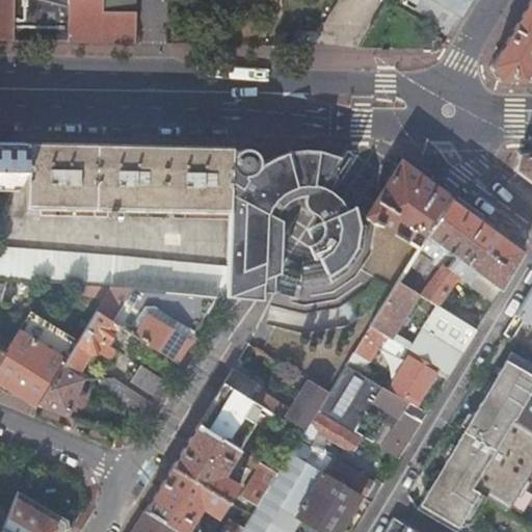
[(0,0),(0,40),(138,42),(138,0),(0,0)]
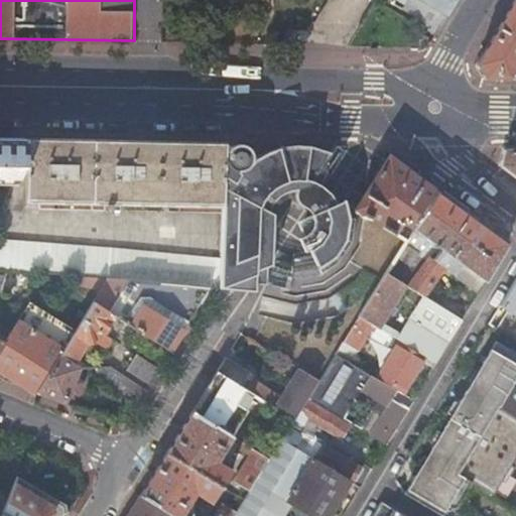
[(386,0),(393,4),(395,0),(418,0),(423,3),(414,17),(432,27),(428,33),(435,37),(457,0),(386,0)]
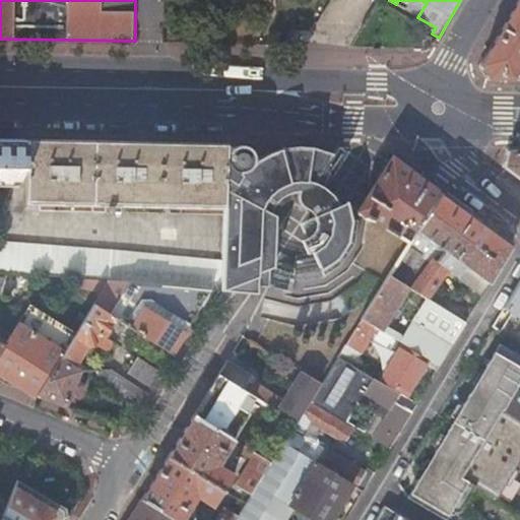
[(519,0),(502,30),(480,66),(489,80),(519,80),(519,0)]
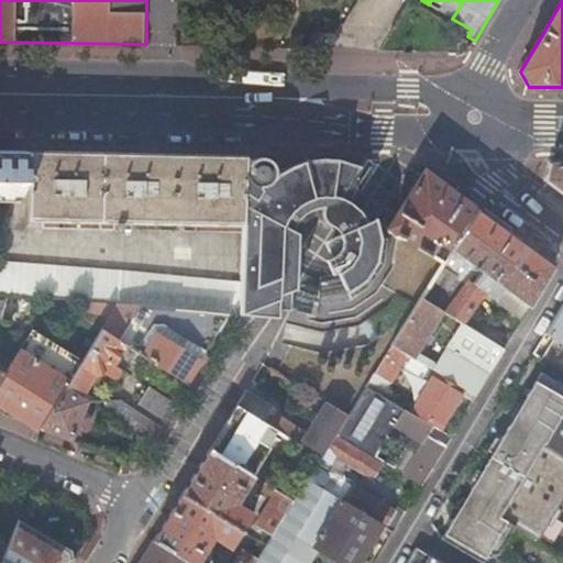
[(0,200),(17,201),(23,185),(28,184),(29,152),(0,152),(0,200)]
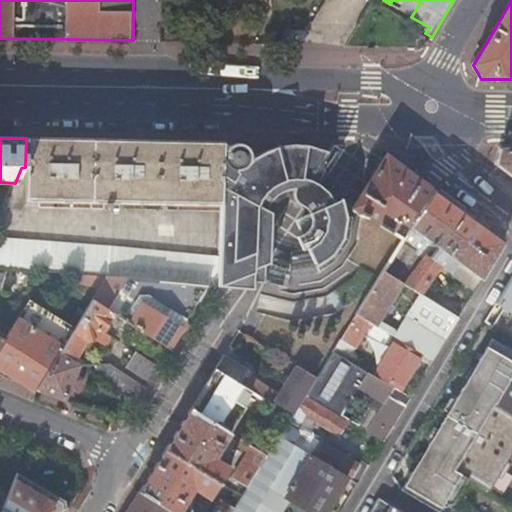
[(39,205),(221,210),(225,142),(26,138),(25,167),(21,168),(15,183),(4,207),(23,211),(26,206),(26,201),(39,201),(39,205)]
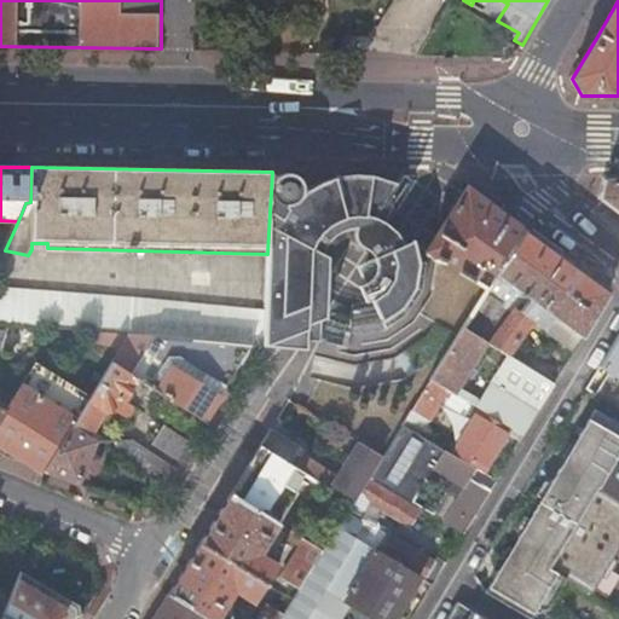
[(281,348),(306,351),(307,340),(319,341),(320,293),(327,294),(328,256),(324,255),(327,248),(330,243),(334,239),(329,235),(340,229),(345,232),(348,231),(354,231),(354,233),(354,239),(358,244),(369,252),(374,258),(356,265),(364,283),(358,285),(366,305),(372,302),(381,323),(400,308),(415,288),(418,262),(412,239),(403,244),(395,232),(385,224),(394,209),(382,202),(393,185),(395,186),(395,183),(372,175),(354,174),(336,177),(306,190),(299,179),(296,177),(291,173),(285,173),(279,174),(275,177),(272,172),(267,254),(262,346),(281,348)]
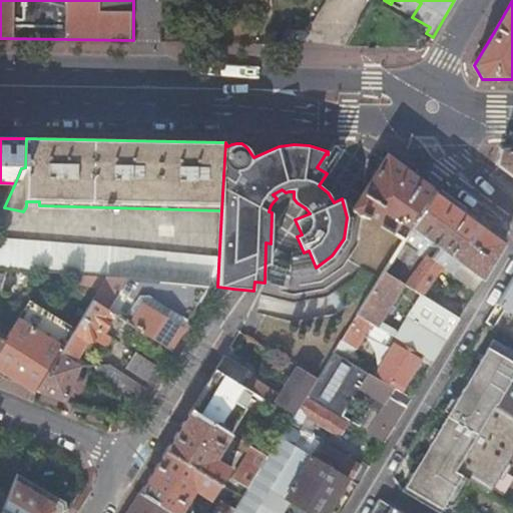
[(512,149),(501,149),(498,163),(512,174),(512,149)]
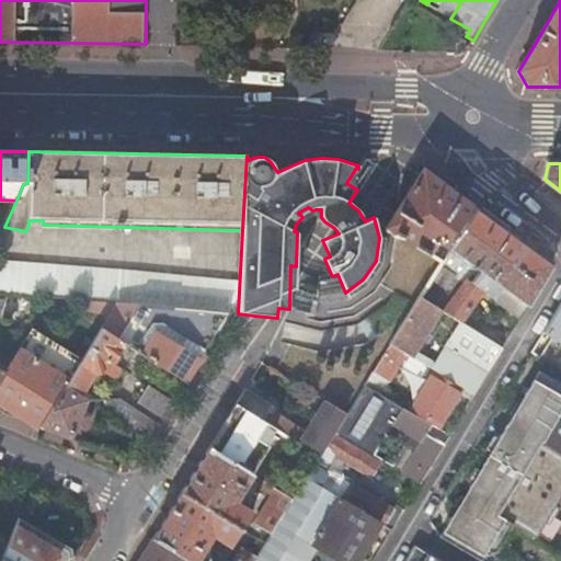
[(388,226),(443,261),(444,260),(432,251),(436,243),(436,238),(442,236),(443,242),(451,248),(476,209),(423,170),(388,226)]
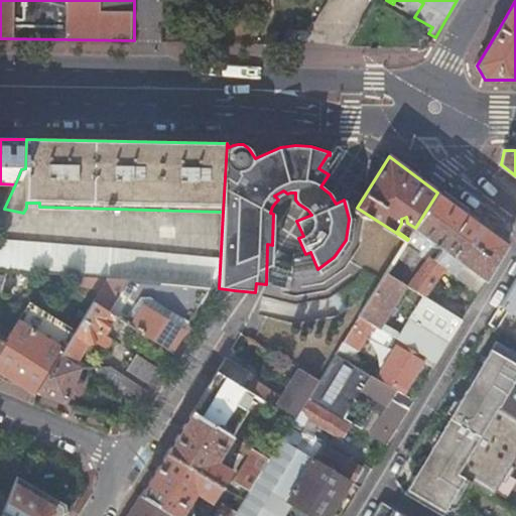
[(278,200),(275,203),(279,206),(281,204),(289,199),(292,198),(290,192),(287,194),(283,190),(274,196),(278,200)]
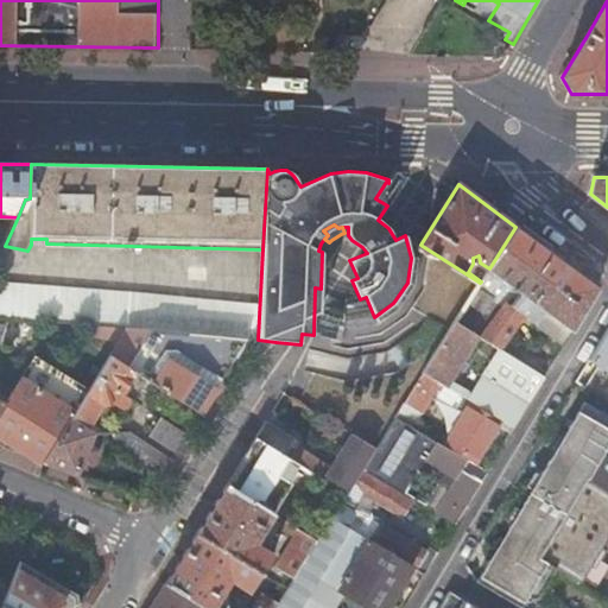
[(491,324),(481,339),(500,349),(525,315),(537,323),(546,311),(574,330),(599,289),(515,227),(489,268),(481,282),(496,293),(507,302),(491,324)]
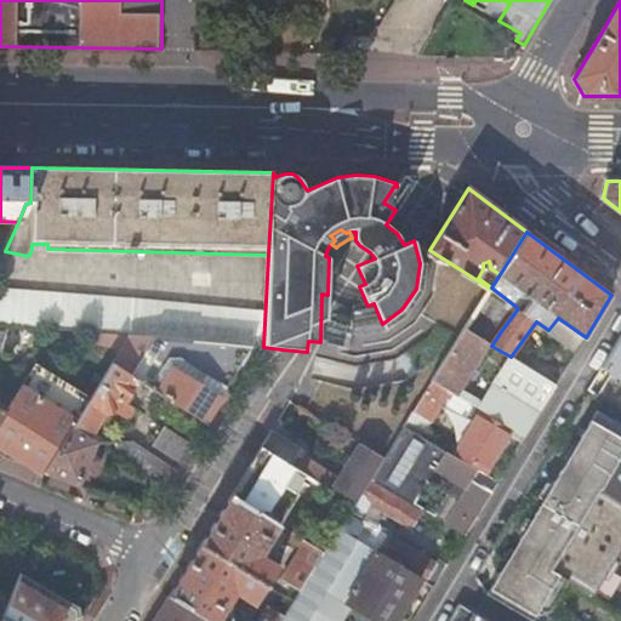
[(490,289),(477,309),(494,320),(507,300),(491,288),(490,289)]
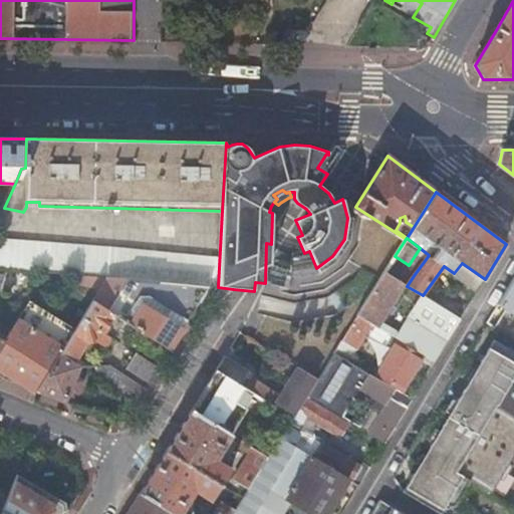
[(107,277),(206,286),(209,255),(0,240),(0,266),(49,271),(107,277)]
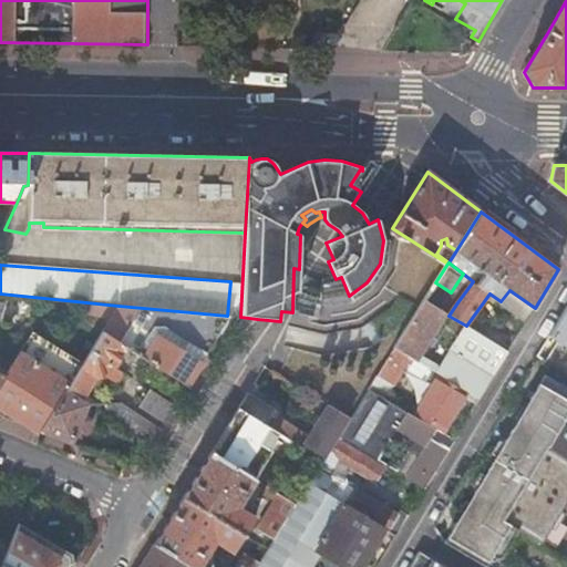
[(435,282),(423,301),(440,310),(447,297),(451,292),(435,282)]
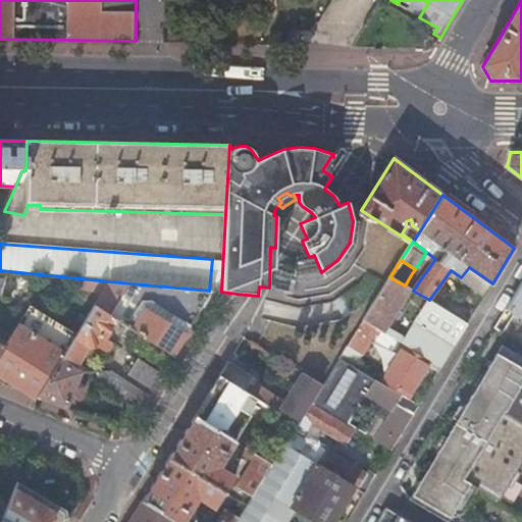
[(485,295),(492,283),(469,267),(461,277),(485,295)]
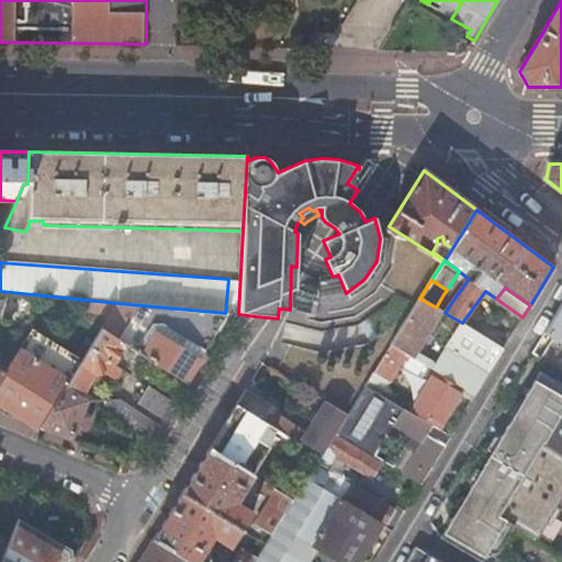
[(444,294),(436,307),(442,311),(445,313),(453,300),(444,294)]
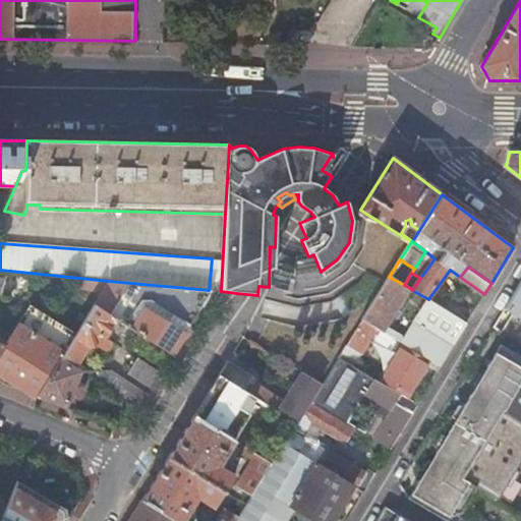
[(370,305),(361,320),(377,328),(383,331),(386,326),(392,316),(395,311),(410,288),(404,285),(389,277),(370,305)]
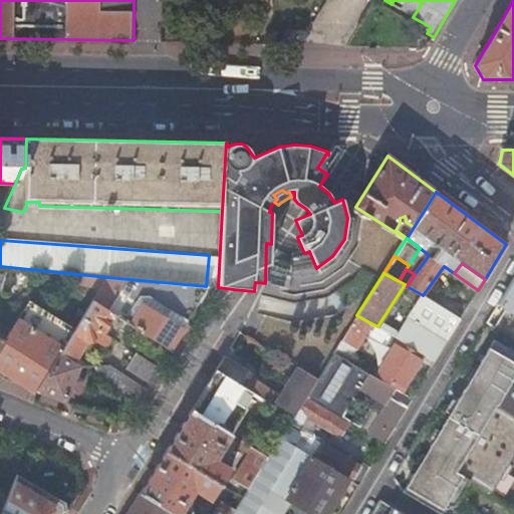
[(170,348),(208,286),(206,286),(107,277),(92,301),(116,315),(170,348)]
